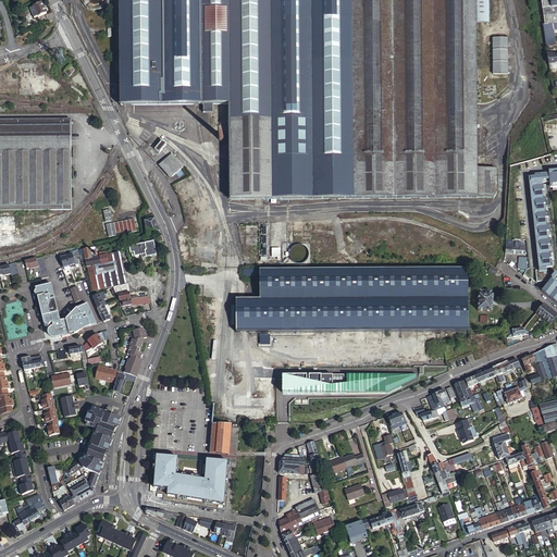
[(478,166),(478,130),(478,109),(477,97),(477,19),(477,7),(475,0),(120,0),(121,106),(126,106),(198,104),(203,104),(213,104),(230,104),(230,132),(231,199),(294,199),(400,197),(478,196),(478,166)]
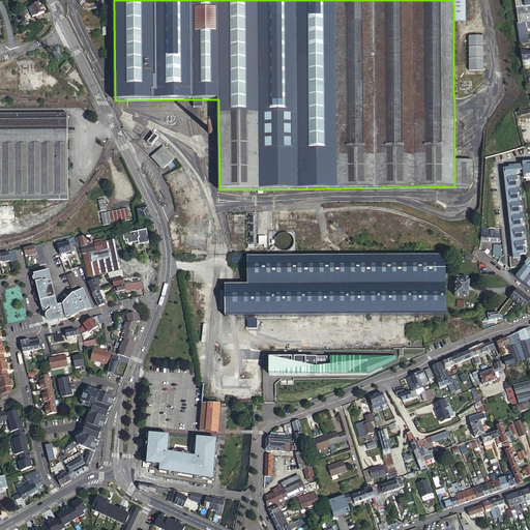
[(452,0),(453,6),(453,18),(466,18),(465,0),(452,0)]
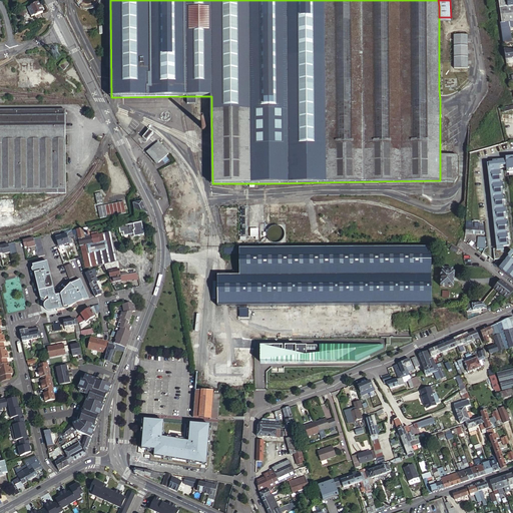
[(512,0),(503,0),(499,1),(503,37),(504,44),(512,42),(509,23),(512,22),(512,0)]
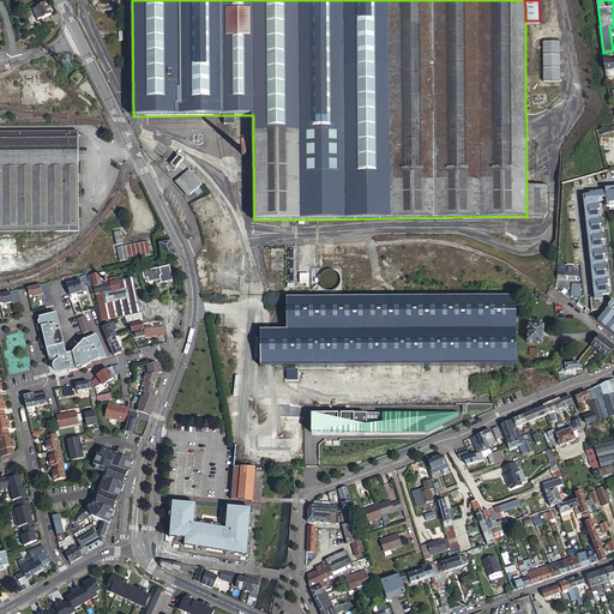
[(48,8),(46,4),(37,8),(34,11),(38,20),(42,18),(42,19),(52,14),(49,11),(48,8)]
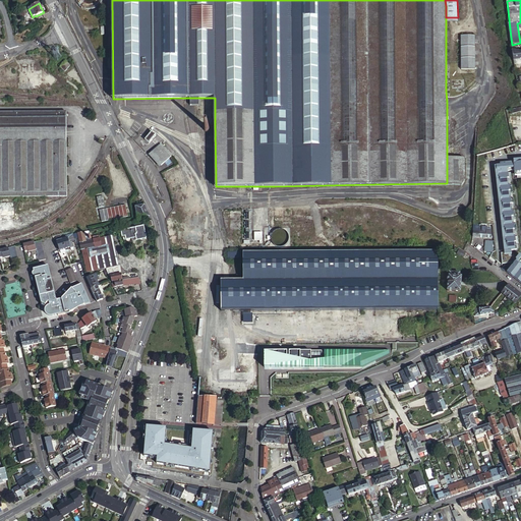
[(475,69),(475,36),(461,36),(461,69),(475,69)]
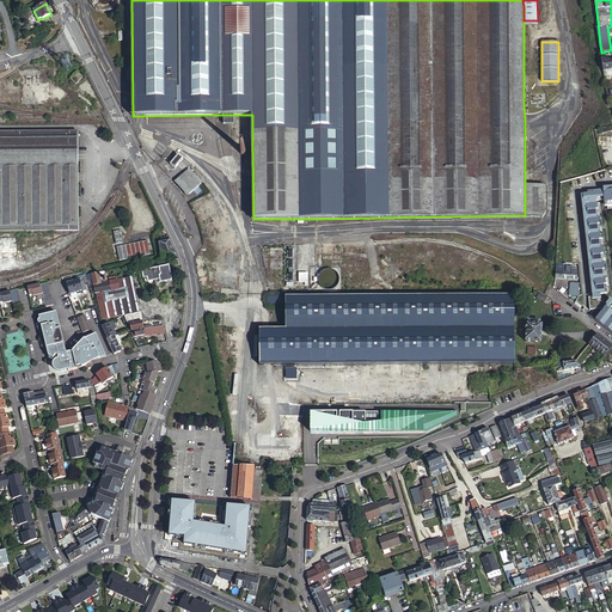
[(84,77),(78,71),(71,78),(77,84),(84,77)]
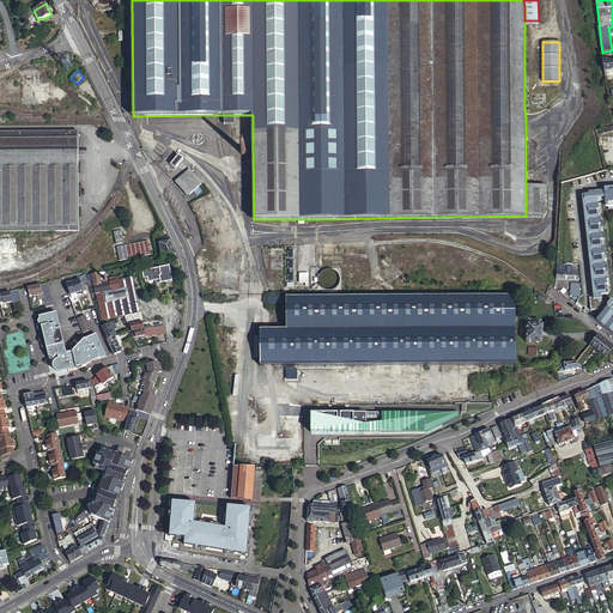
[(546,95),(532,95),(532,104),(546,104),(546,95)]
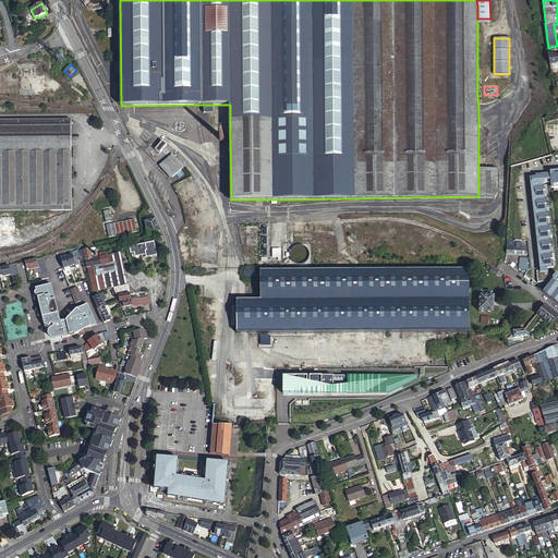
[(71,120),(0,120),(0,209),(72,210),(71,120)]
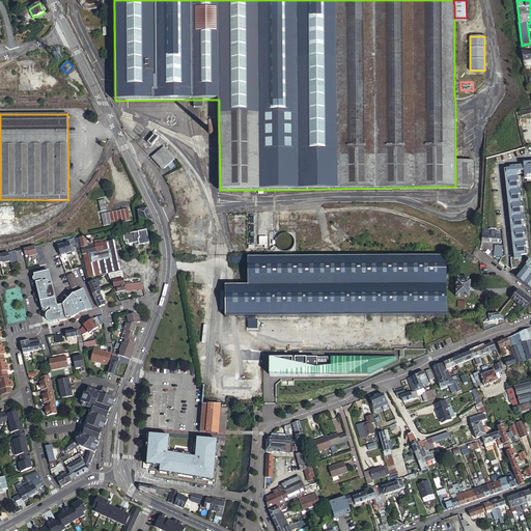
[(147,144),(151,147),(160,138),(155,134),(147,144)]
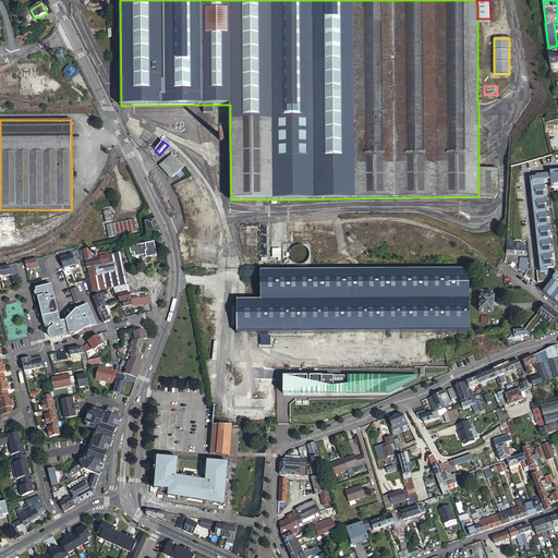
[(182,168),(171,155),(159,166),(170,179),(182,168)]
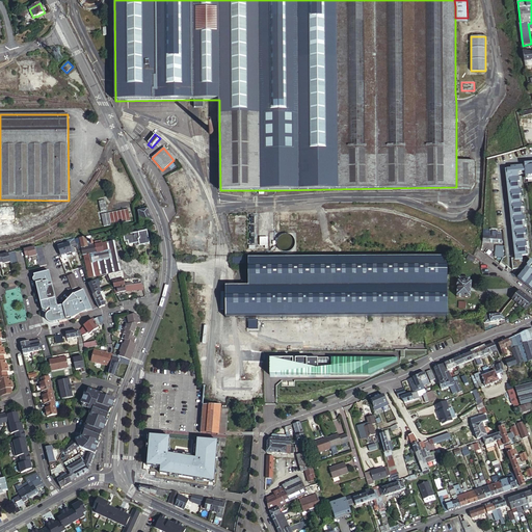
[(456,187),(473,187),(475,182),(475,159),(456,159),(456,187)]
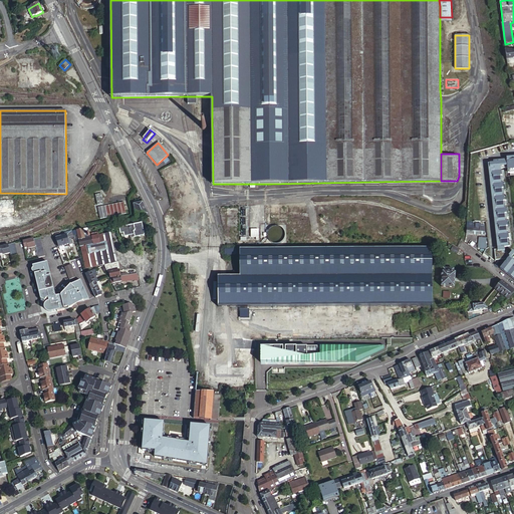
[(513,156),(507,157),(507,159),(494,160),(494,162),(488,162),(497,248),(494,248),(495,259),(499,259),(495,263),(513,277),(513,260),(510,257),(509,256),(507,258),(507,250),(504,250),(504,245),(509,244),(509,239),(512,239),(511,231),(508,231),(507,227),(510,226),(510,219),(506,219),(506,214),(509,214),(508,206),(505,207),(505,202),(508,201),(507,194),(504,194),(503,189),(506,189),(506,181),(502,182),(502,177),(505,176),(504,169),(501,169),(501,168),(508,167),(509,173),(513,172),(513,156)]
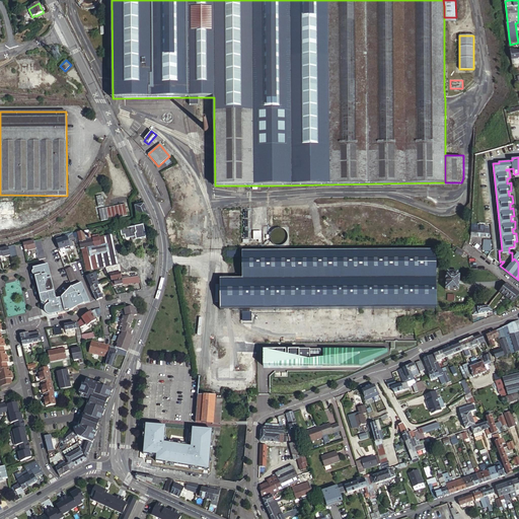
[(105,207),(103,196),(97,198),(97,199),(94,200),(96,208),(105,207)]
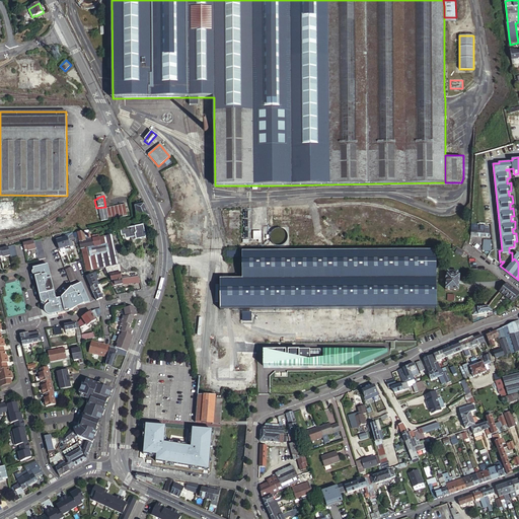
[(138,219),(150,217),(145,204),(135,207),(138,219)]
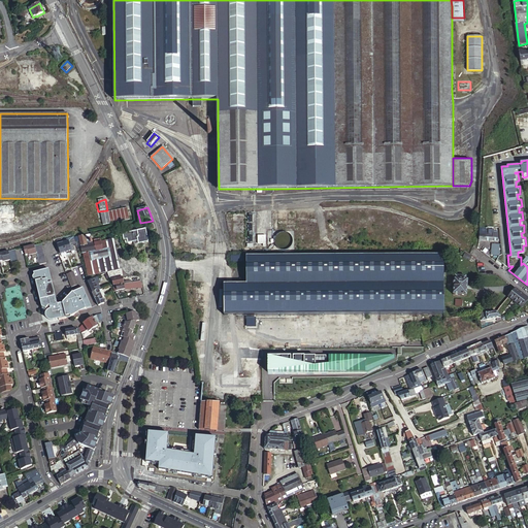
[(101,213),(104,225),(130,220),(128,208),(101,213)]
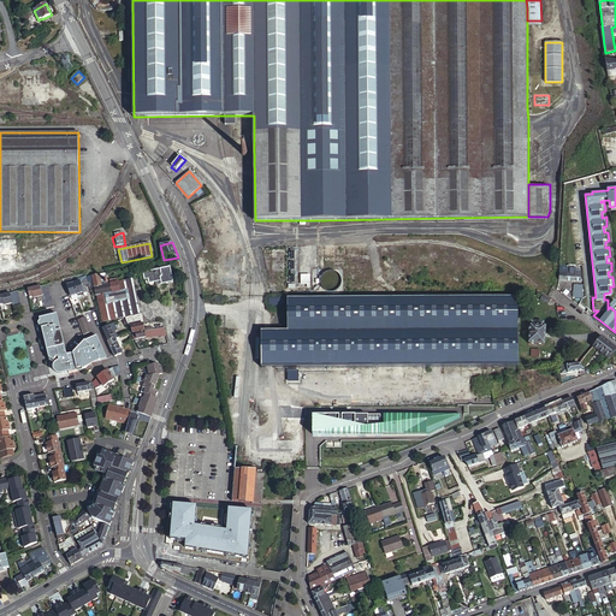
[(560,272),(558,280),(581,280),(580,272),(575,272),(575,268),(569,267),(569,272),(566,272),(567,266),(561,265),(560,272)]
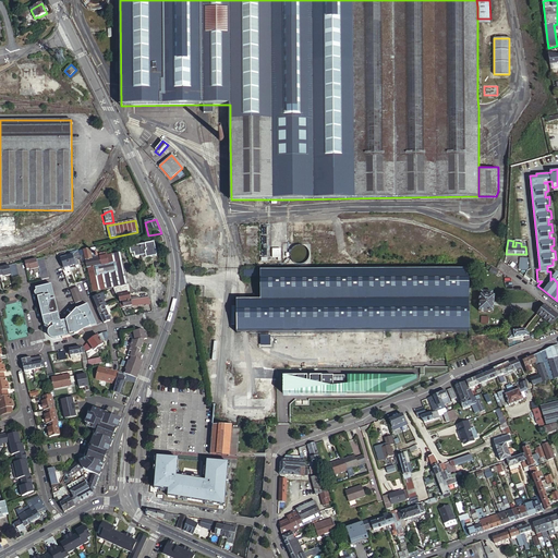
[(154,243),(130,247),(132,257),(144,255),(145,258),(156,256),(154,243)]
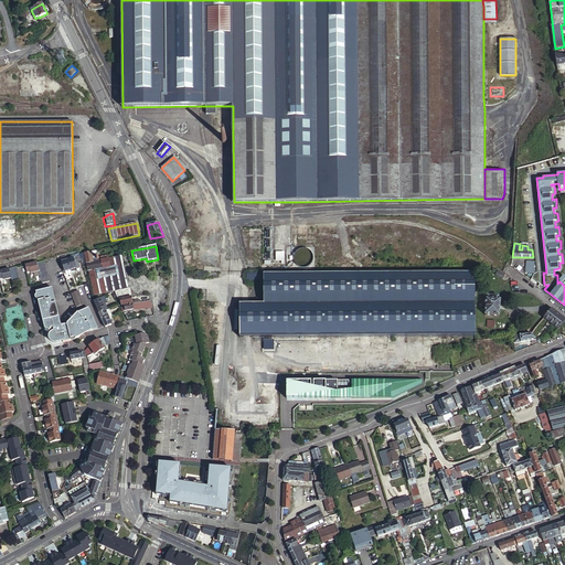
[(132,304),(131,297),(129,289),(128,289),(121,256),(112,258),(108,259),(102,260),(97,260),(93,262),(92,252),(81,254),(83,265),(86,265),(89,279),(91,279),(93,285),(94,296),(115,291),(116,292),(118,298),(120,301),(123,301),(123,306),(125,306),(132,304)]
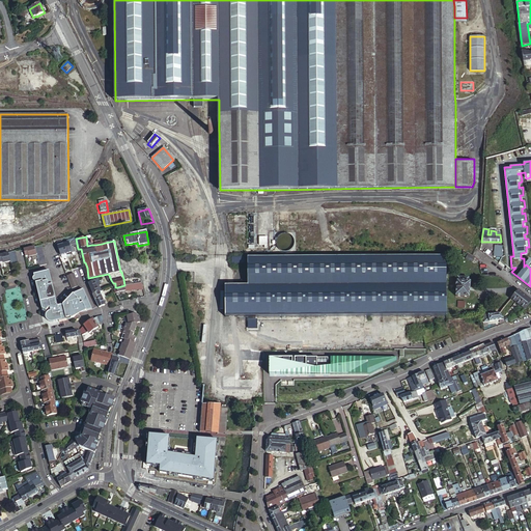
[(259,247),(268,247),(268,238),(259,238),(259,247)]
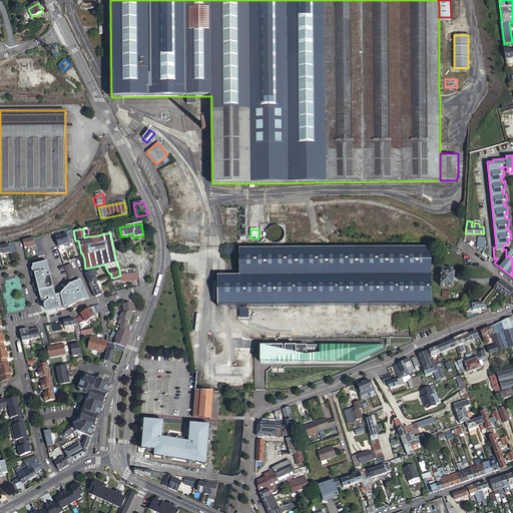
[(67,235),(62,236),(64,245),(69,244),(69,247),(72,246),(71,238),(70,235),(67,236),(67,235)]
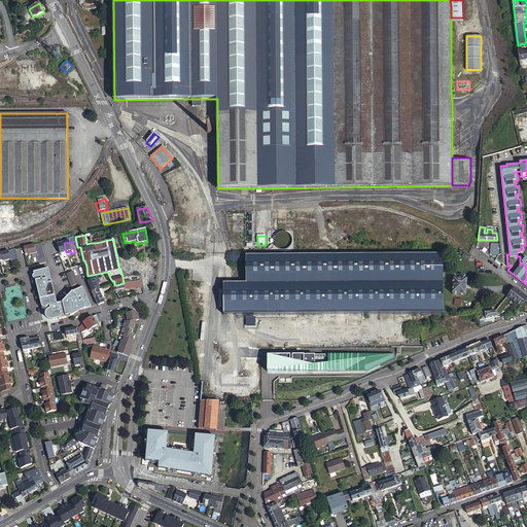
[(64,243),(59,244),(58,244),(61,254),(62,256),(67,255),(66,252),(64,243)]
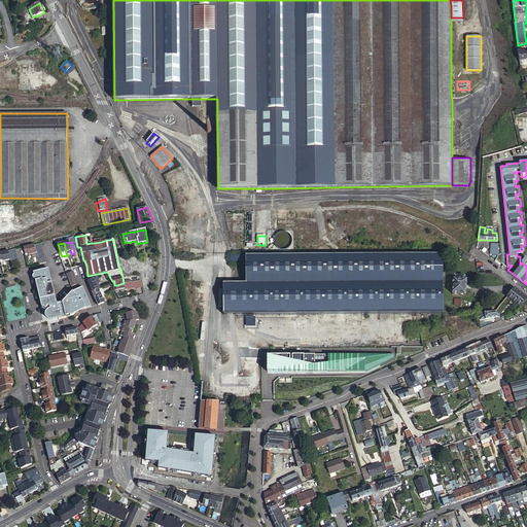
[(491,244),(490,258),(495,262),(498,254),(498,244),(491,244)]
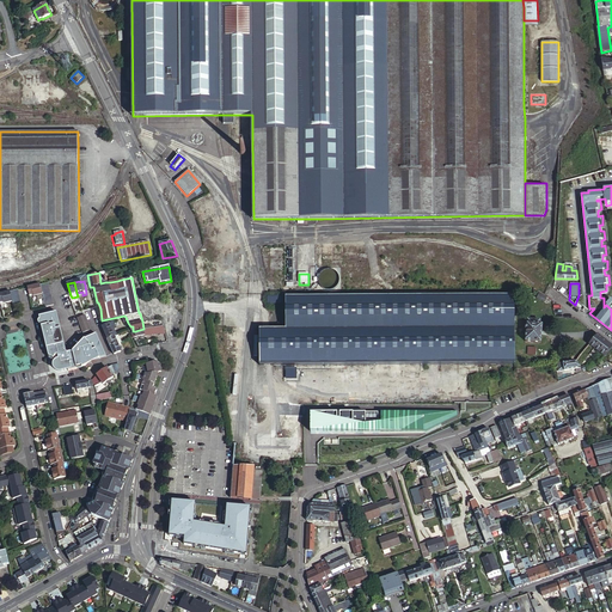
[(43,295),(46,308),(54,306),(49,285),(41,286),(43,295)]
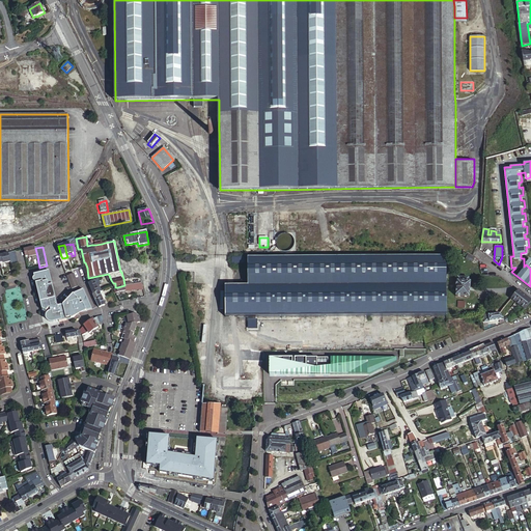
[(35,248),(24,250),(26,257),(31,256),(32,257),(37,256),(35,248)]
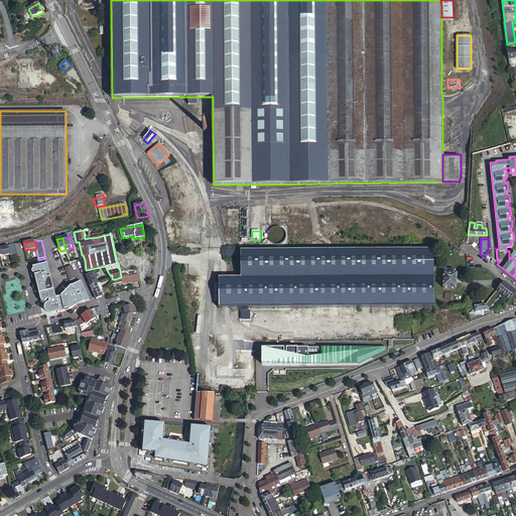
[(0,256),(5,255),(6,256),(11,255),(12,258),(18,256),(16,245),(0,248),(0,256)]
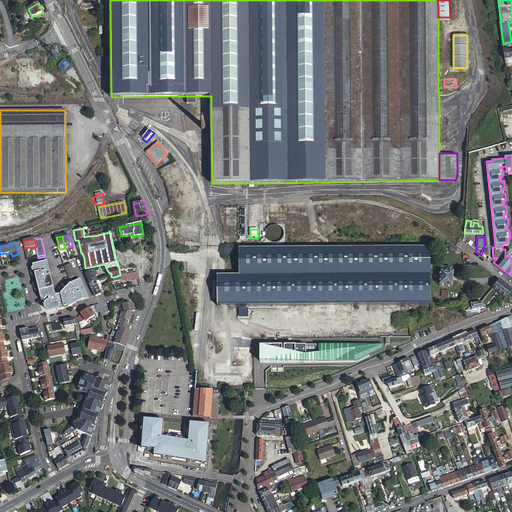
[(431,303),(430,247),(330,249),(239,250),(239,277),(247,277),(247,306),(431,303)]
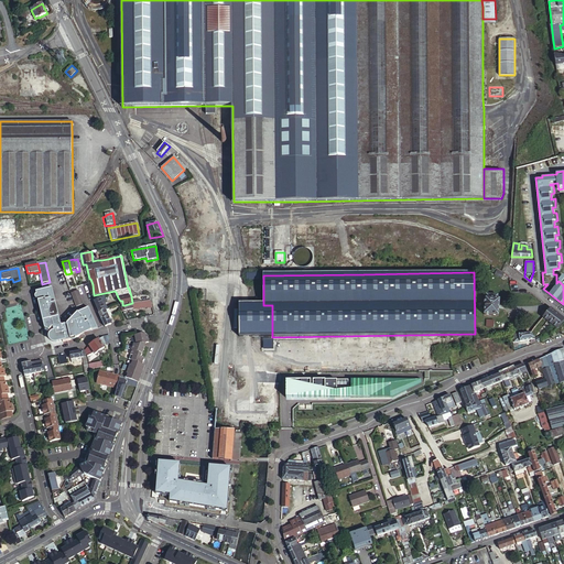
[(53,289),(36,293),(45,328),(50,331),(49,332),(52,334),(53,343),(54,342),(55,343),(63,340),(64,342),(72,340),(72,338),(76,337),(76,338),(86,332),(91,331),(91,329),(97,327),(89,310),(78,314),(67,326),(61,327),(53,289)]
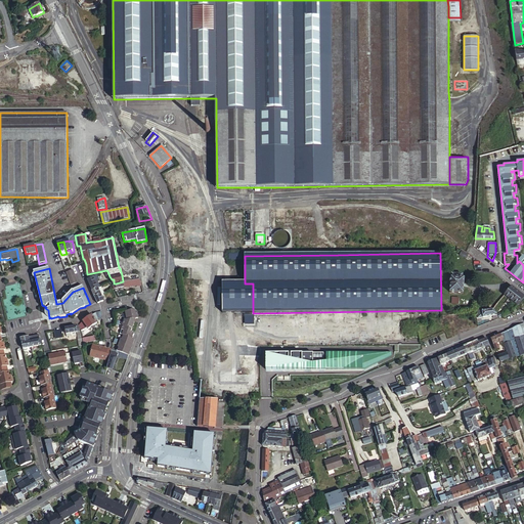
[(449,293),(463,294),(464,277),(463,277),(463,274),(451,273),(451,277),(450,277),(449,293)]
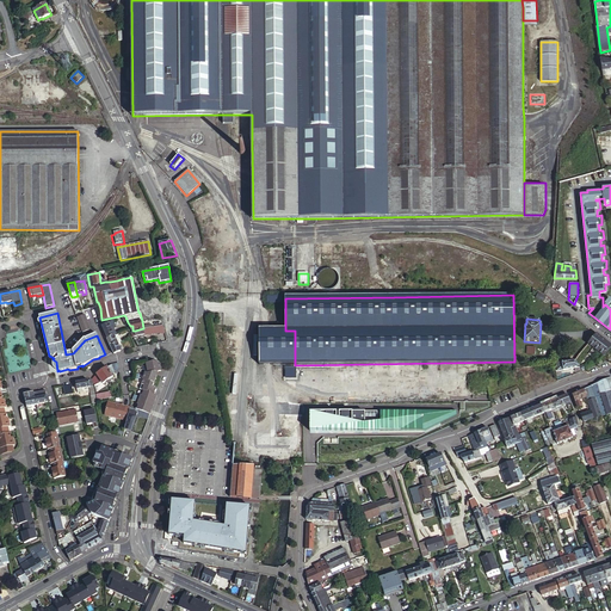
[(110,323),(109,322),(102,325),(107,339),(117,335),(115,328),(117,328),(115,322),(110,323)]
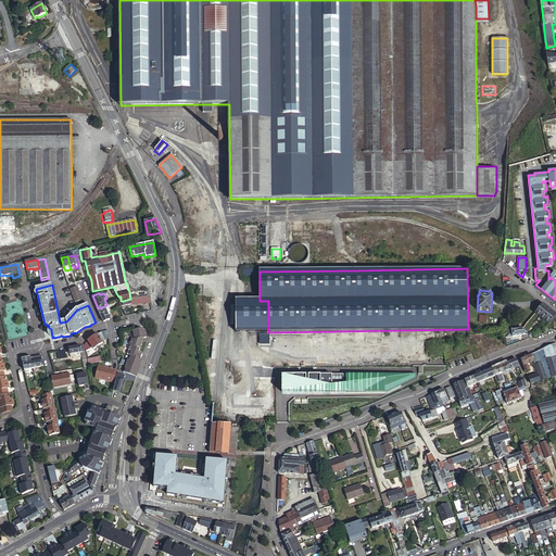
[(146,304),(150,303),(149,297),(130,300),(130,299),(123,301),(124,303),(122,303),(122,307),(133,305),(133,306),(146,303),(146,304)]
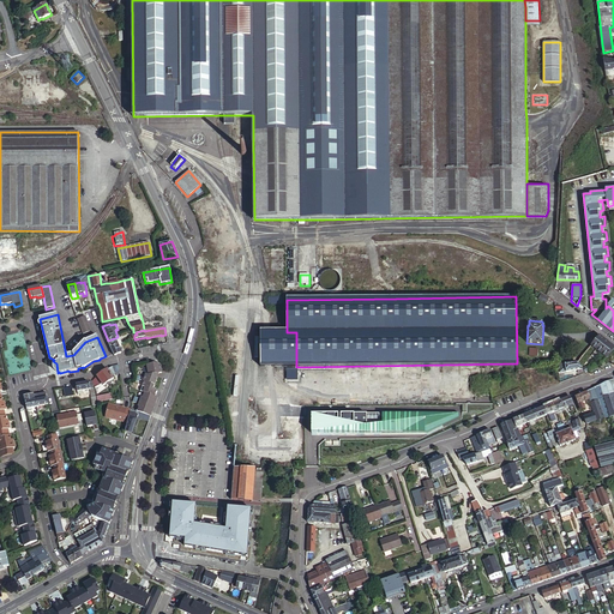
[(296,332),(287,332),(275,332),(268,332),(262,332),(262,367),(270,367),(278,367),(296,367),(296,332)]
